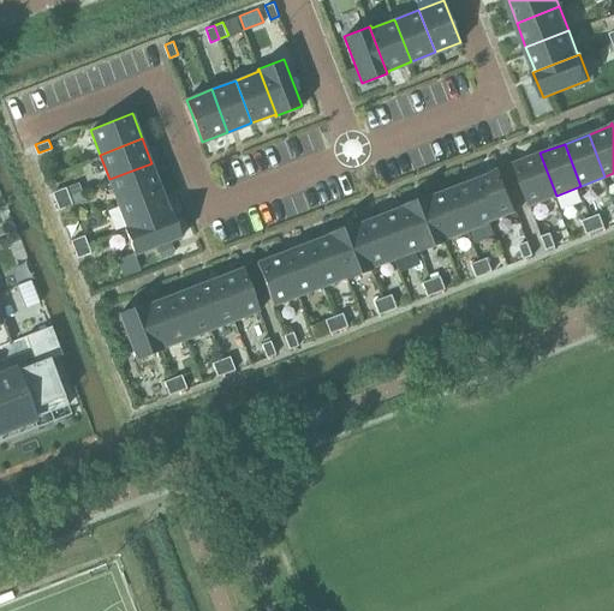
[(540,153),(514,162),(531,205),(556,196),(540,153)]
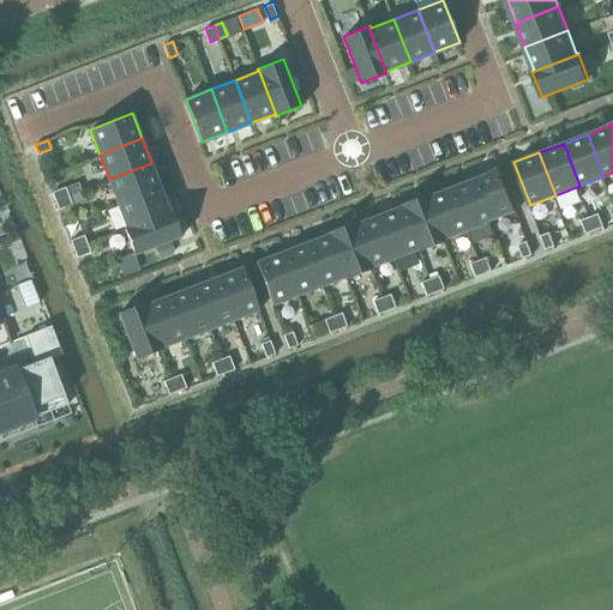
[(151,163),(109,179),(118,203),(161,187),(151,163)]
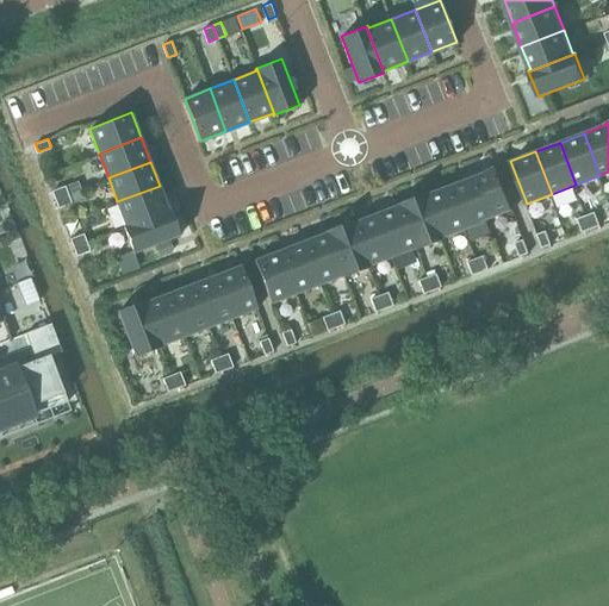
[(497,167),(472,176),(489,218),(514,208),(497,167)]
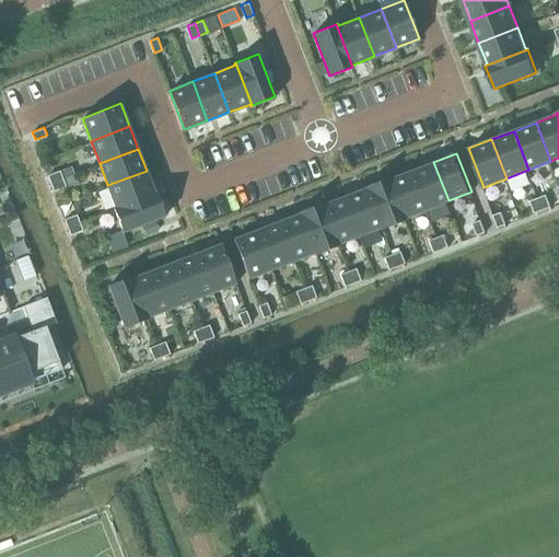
[(411,171),(426,209),(449,200),(433,162),(411,171)]
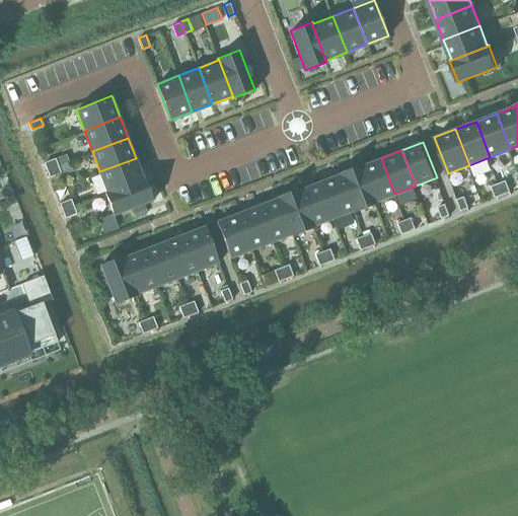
[(56,157),(45,161),(46,162),(48,168),(59,164),(56,157)]
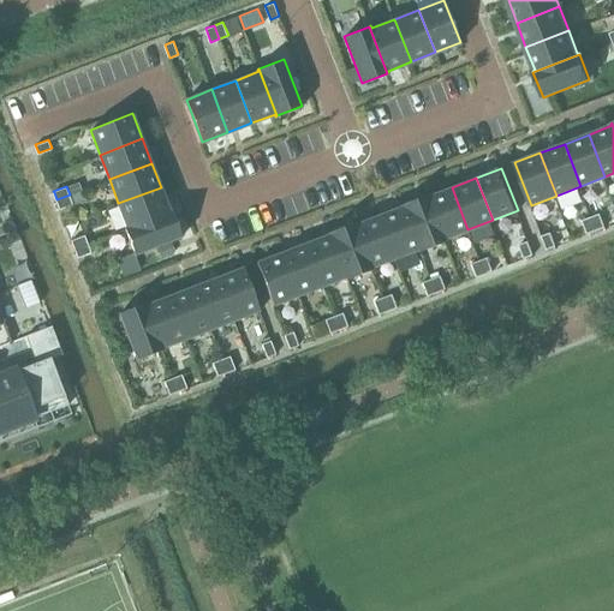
[(161,187),(118,203),(127,227),(125,227),(125,228),(172,210),(172,209),(170,210),(161,187)]
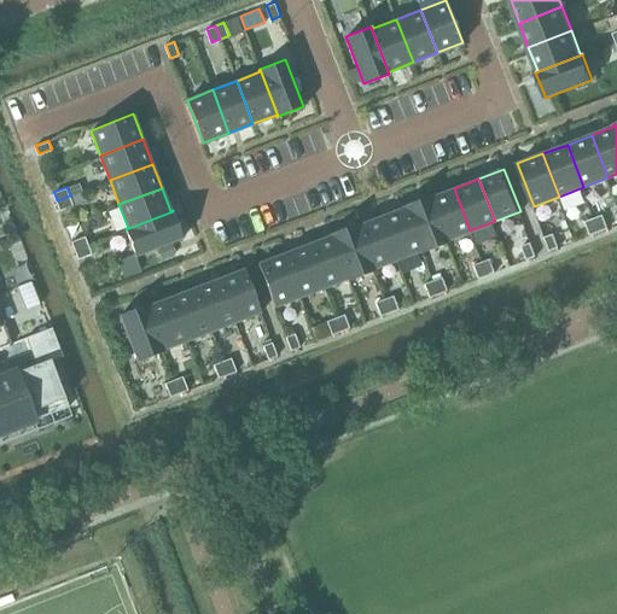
[(430,194),(429,196),(447,243),(447,241),(447,240),(470,231),(454,188),(430,197),(430,194)]
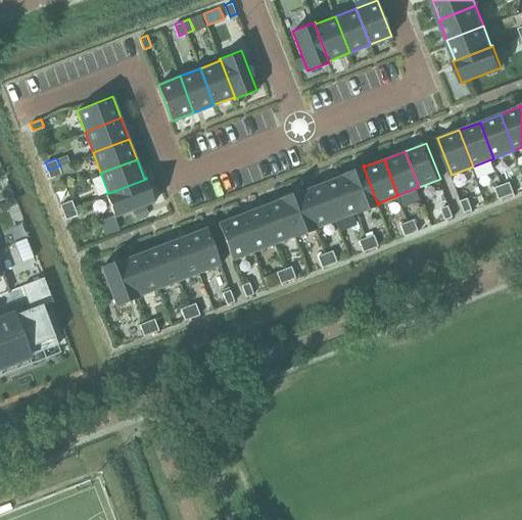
[(48,170),(51,177),(62,173),(59,166),(48,170)]
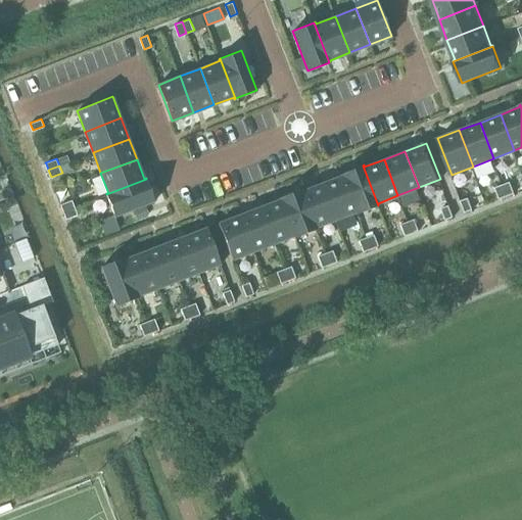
[(363,166),(342,173),(358,213),(378,205),(363,166)]
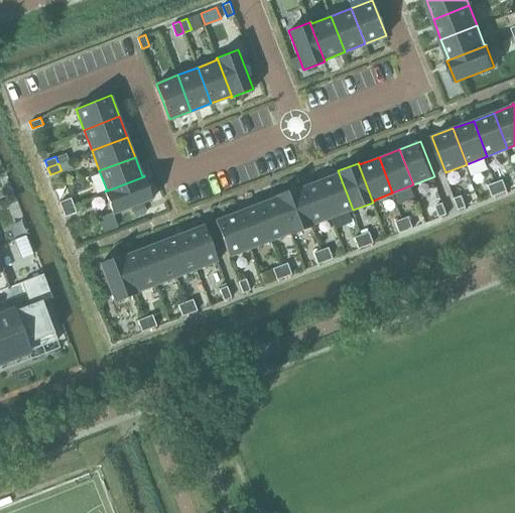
[(338,172),(317,180),(332,216),(351,209),(352,211),(353,210),(338,170),(337,171),(338,172)]
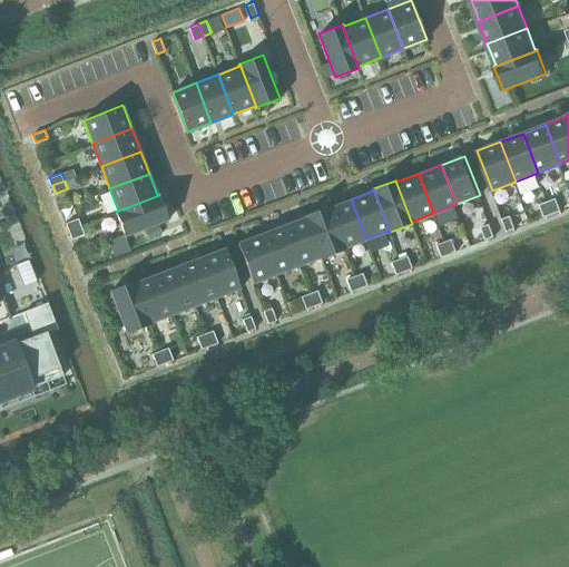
[(159,195),(116,212),(126,235),(168,218),(159,195)]
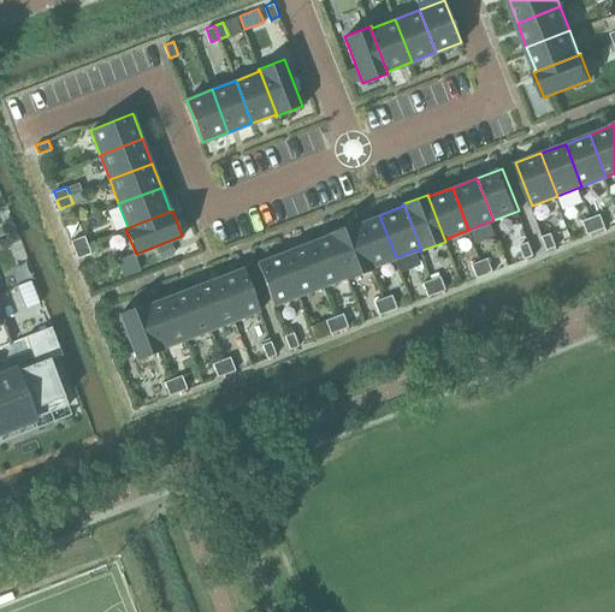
[(602,213),(593,215),(598,230),(607,226),(602,213)]
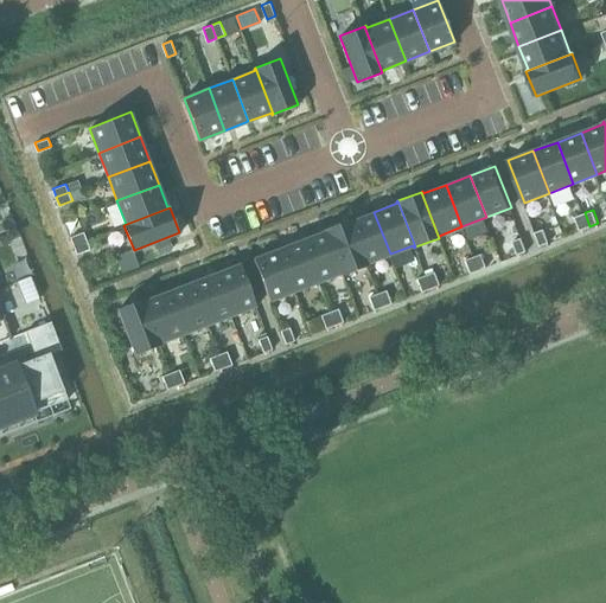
[(350,218),(350,219),(368,265),(368,264),(368,263),(390,254),(374,212),(351,220),(350,218)]
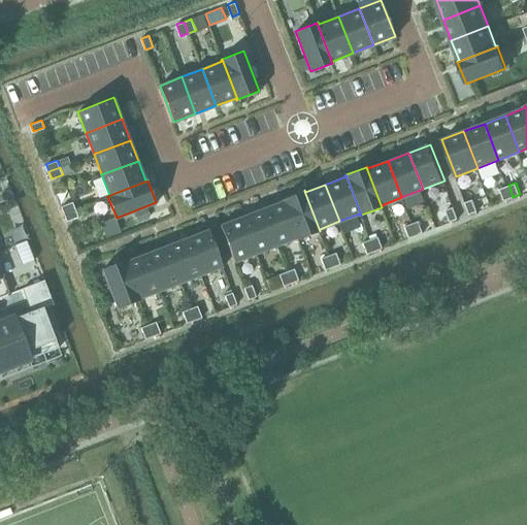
[(508,185),(500,188),(505,199),(513,197),(508,185)]
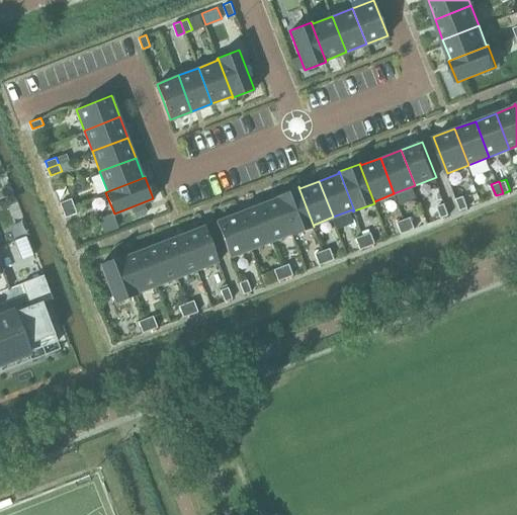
[(298,187),(278,195),(293,234),(314,227),(298,187)]
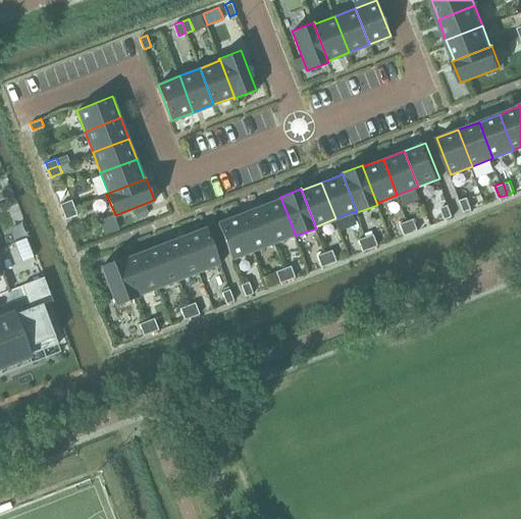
[(468,196),(460,199),(465,211),(472,208),(468,196)]
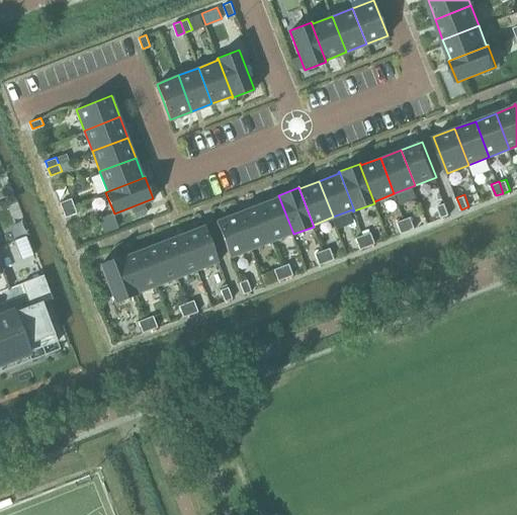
[(277,197),(258,204),(272,241),(291,233),(292,235),(293,234),(278,195),(277,195),(277,197)]
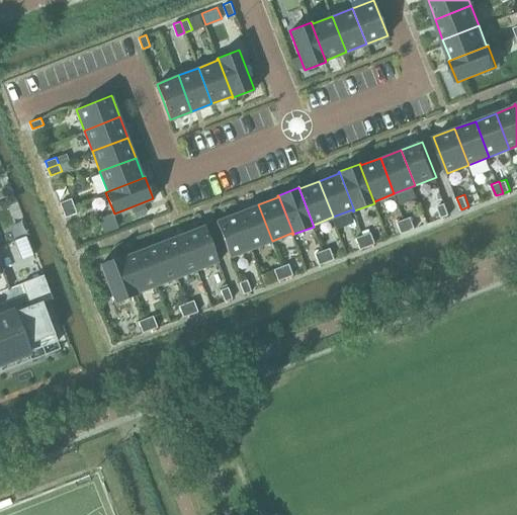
[(72,197),(60,201),(63,208),(74,204),(72,197)]
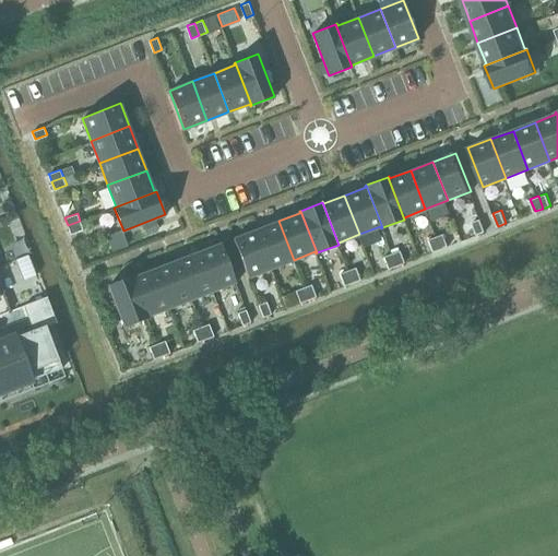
[(481,219),(473,222),(477,234),(485,231),(481,219)]
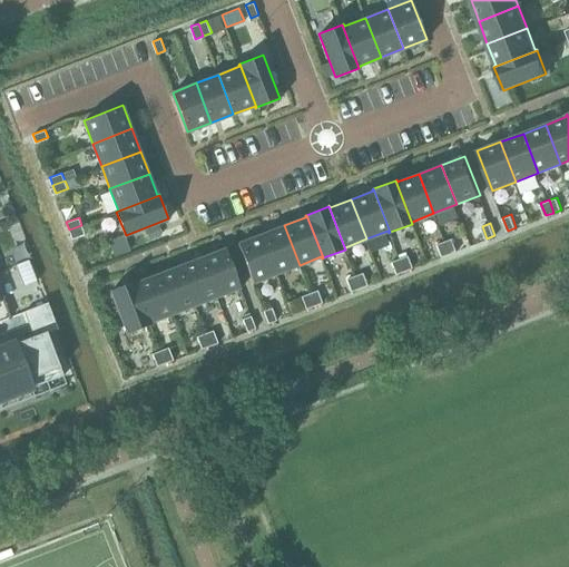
[(81,225),(69,230),(72,237),(85,233),(81,225)]
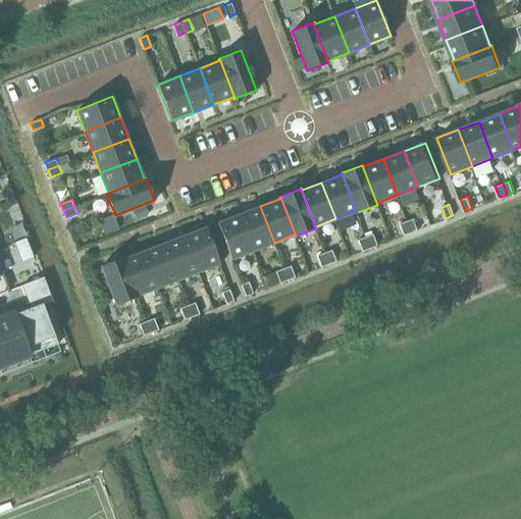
[(260,206),(240,214),(254,250),(274,243),(260,206)]
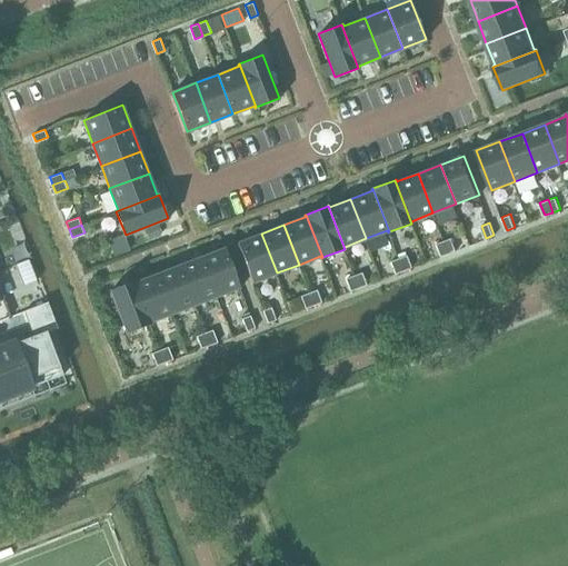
[(261,234),(238,242),(252,281),(277,272),(261,234)]
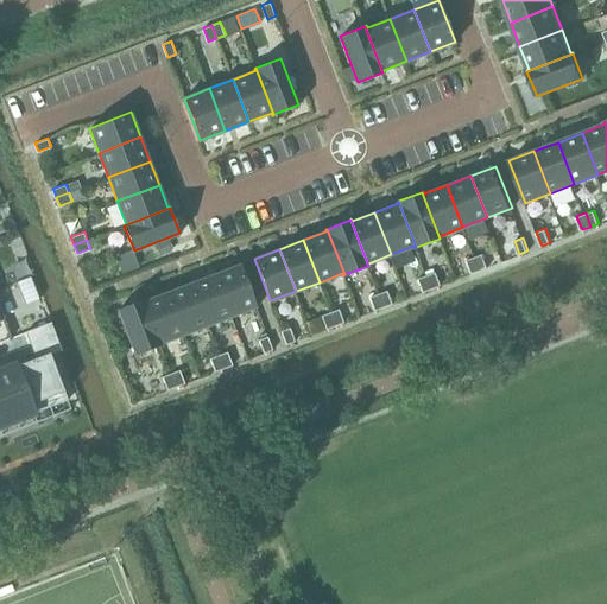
[(484,253),(474,256),(479,269),(488,266),(484,253)]
